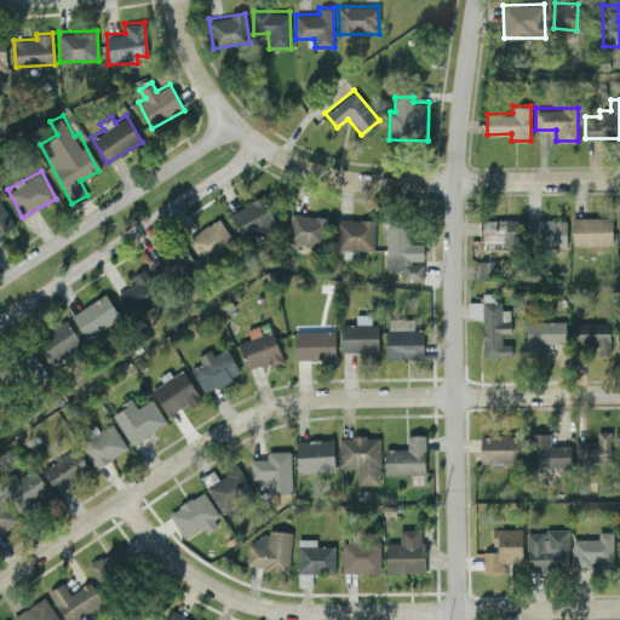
[(230,210),(240,236),(275,224),(265,196),(230,210)]
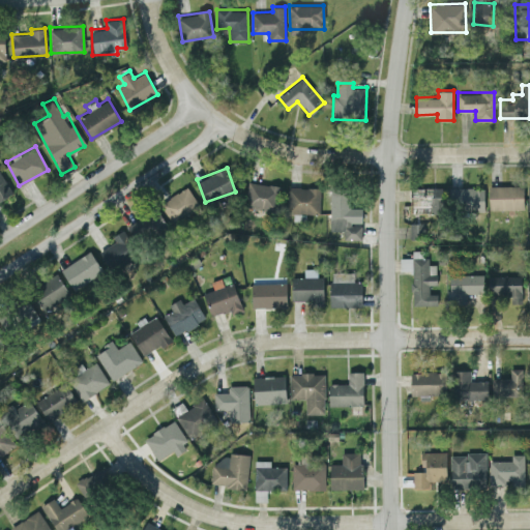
[(0,200),(12,194),(0,170),(0,200)]
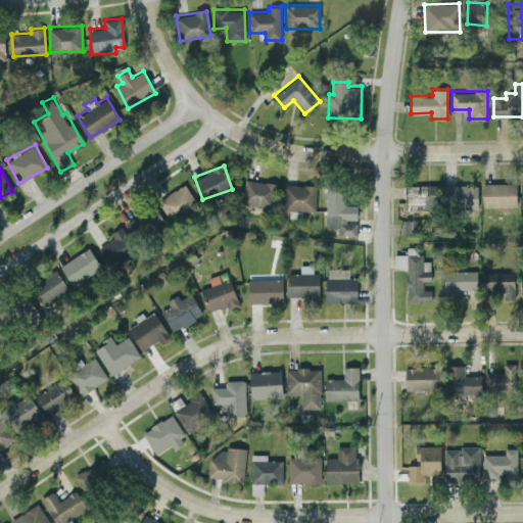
[(276,184),(245,178),(240,203),(272,208),(276,184)]
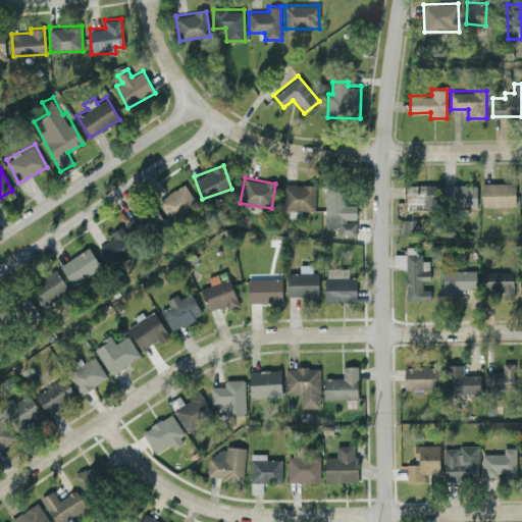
[(481,206),(516,206),(515,181),(481,183),(481,206)]
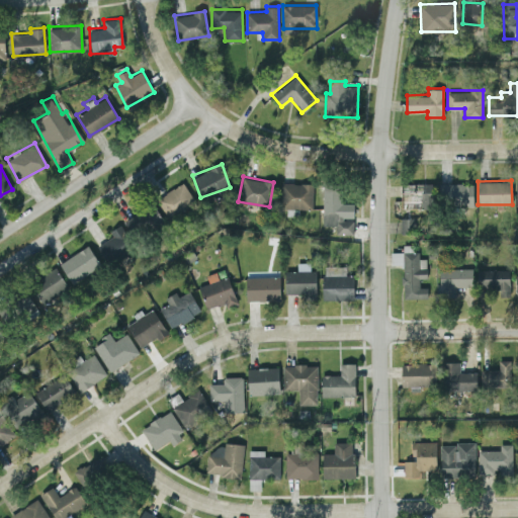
[(156,197),(169,220),(195,203),(182,181),(156,197)]
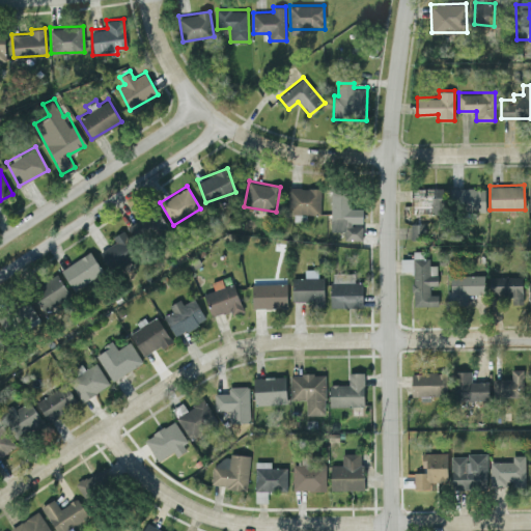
[(319,214),(320,188),(287,187),(287,213),(319,214)]
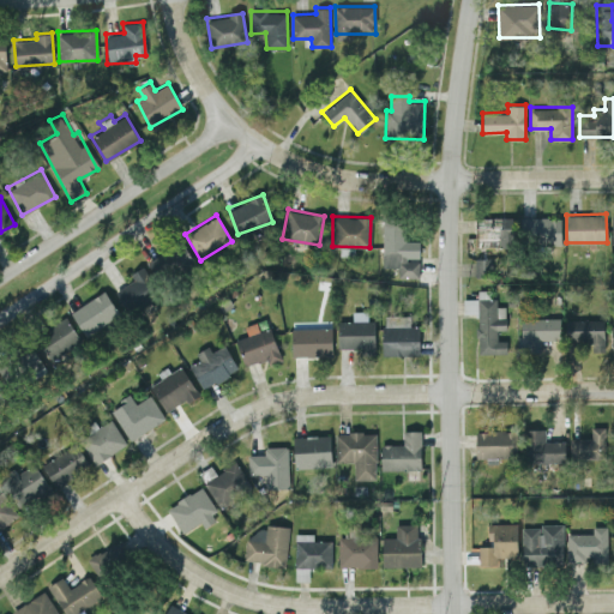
[(498,236),(498,246),(512,245),(511,216),(473,217),(474,238),(498,236)]
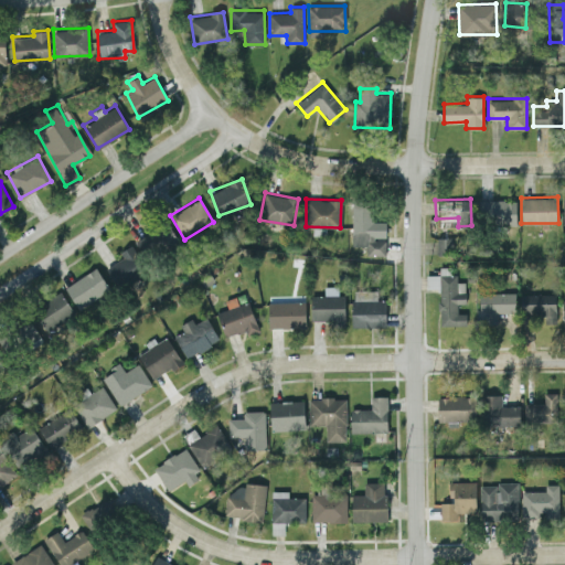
[(479,200),(480,223),(515,222),(515,199),(479,200)]
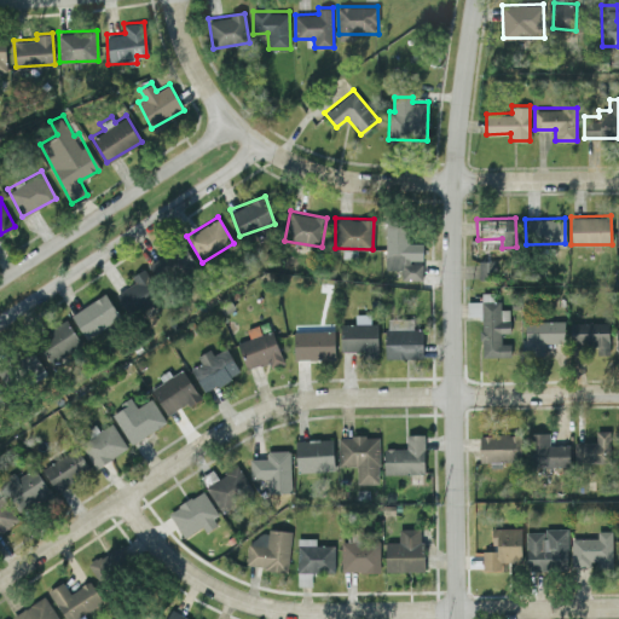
[(385,268),(401,268),(401,278),(422,278),(422,261),(423,242),(409,242),(409,224),(385,224),(385,268)]
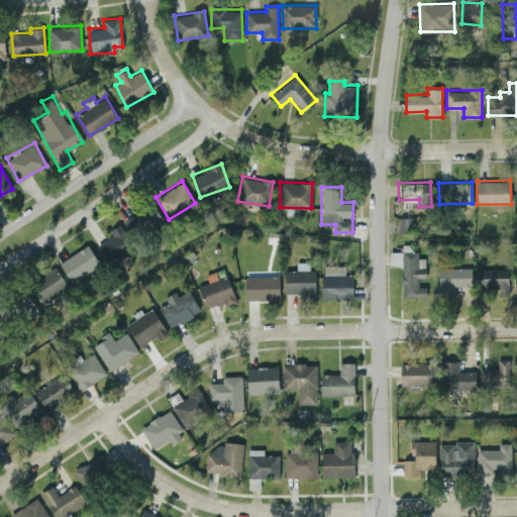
[(124,219),(137,239),(165,222),(152,202),(124,219)]
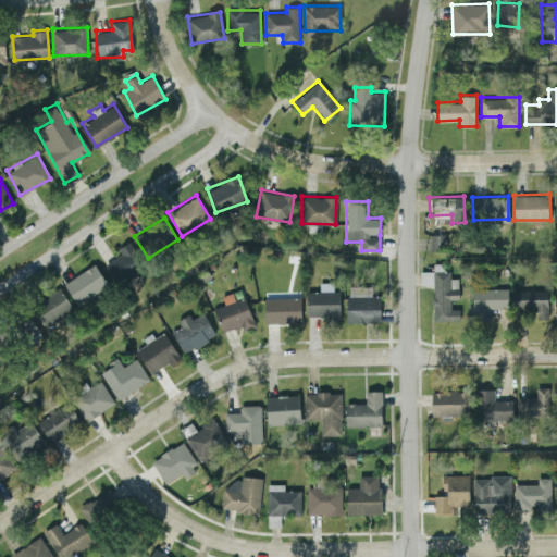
[(431,249),(445,249),(445,234),(430,234),(431,249)]
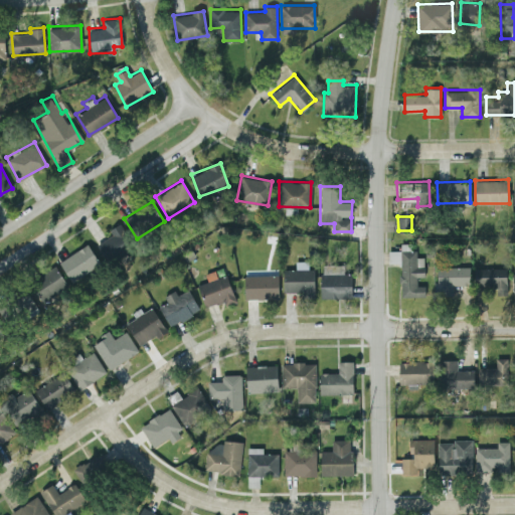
[(106,261),(133,249),(122,222),(109,228),(112,236),(98,241),(106,261)]
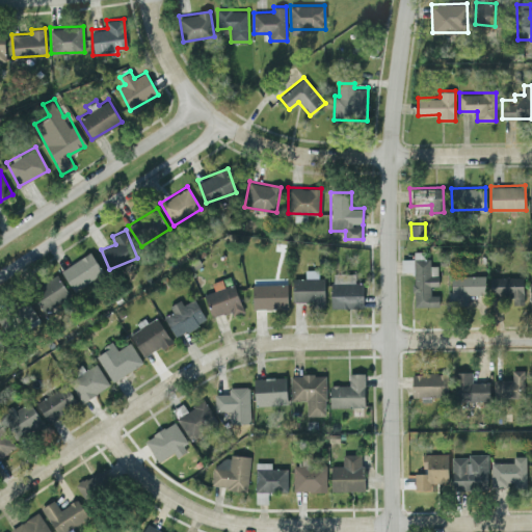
[(103,271),(89,250),(61,269),(75,290),(103,271)]
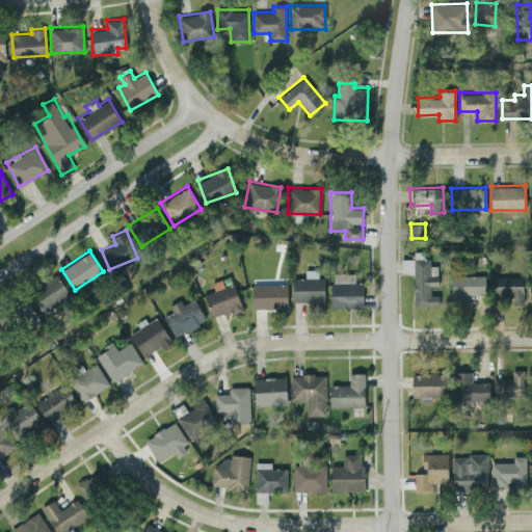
[(415,307),(439,306),(439,294),(430,294),(430,285),(439,285),(437,264),(430,265),(429,258),(424,258),(424,250),(413,250),(415,307)]
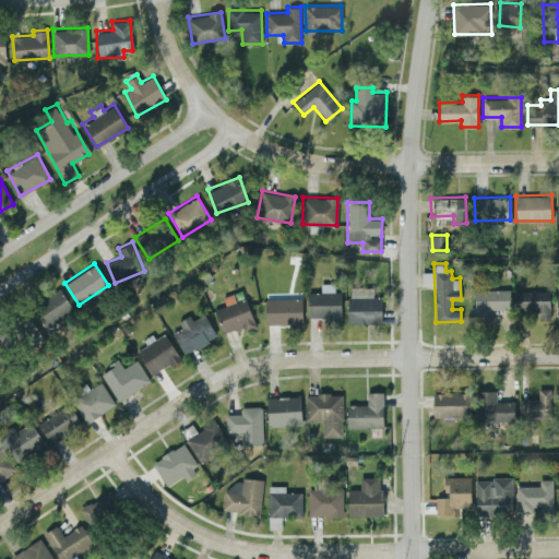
[(421,286),(433,285),(433,271),(421,271),(421,286)]
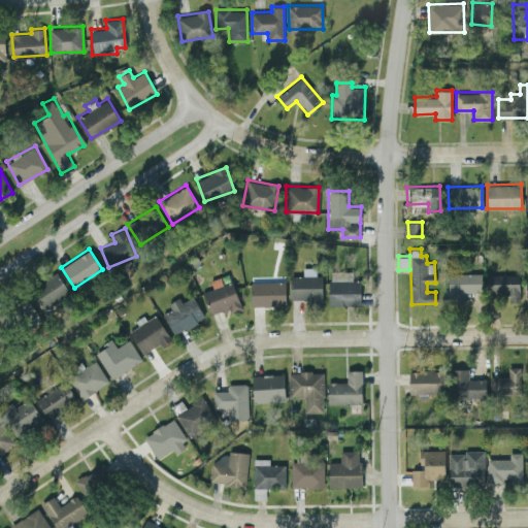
[(291,275),(290,300),(322,300),(322,274),(316,274),(316,267),(302,266),(302,275),(291,275)]
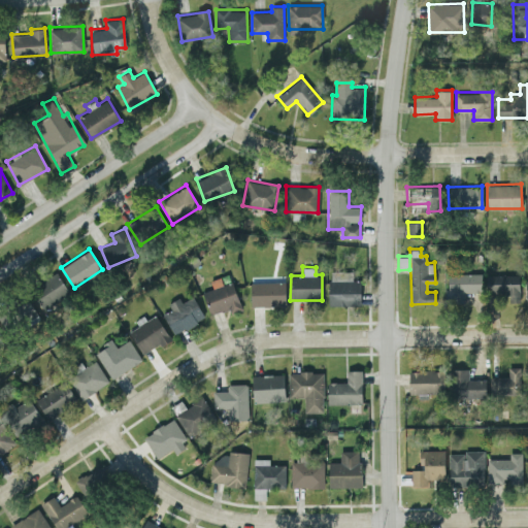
[(361,279),(352,278),(353,270),(329,270),(328,304),(360,305),(361,279)]
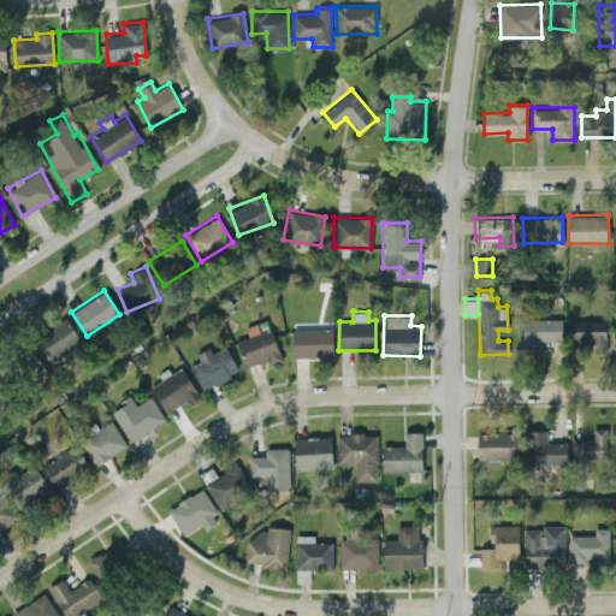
[(51,361),(81,338),(64,317),(35,338),(51,361)]
